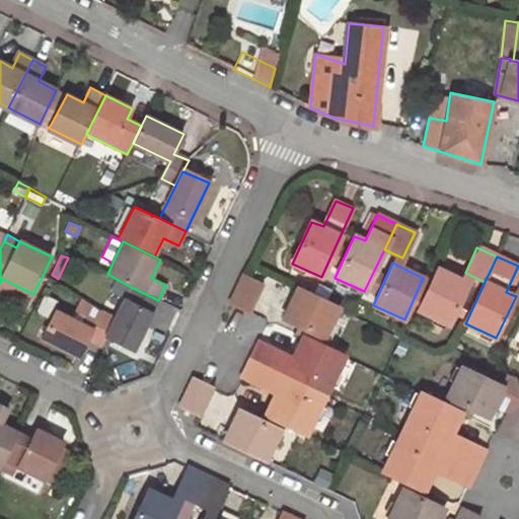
[(518,273),(518,266),(506,292),(510,294),(518,273)]
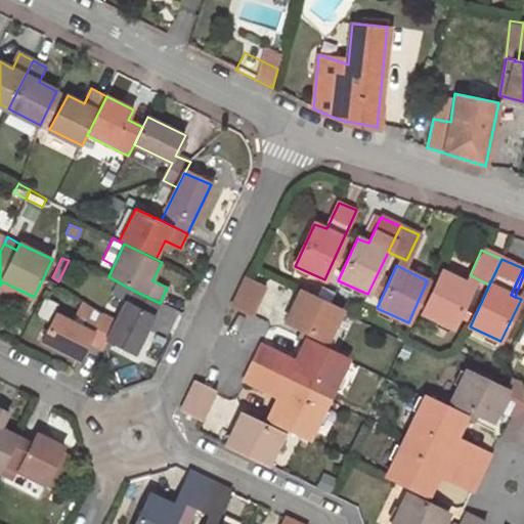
[(443,271),(429,300),(423,314),(452,328),(472,286),(443,271)]
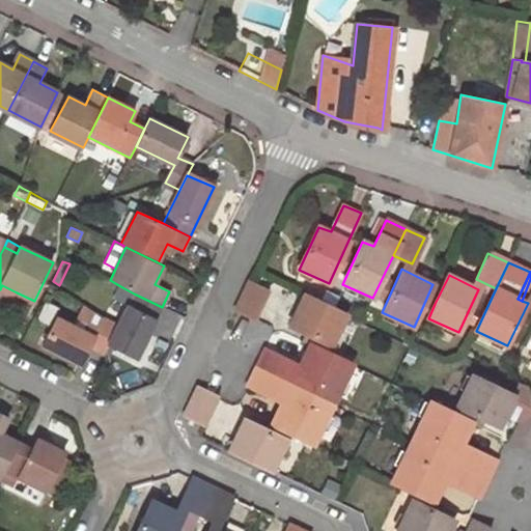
[(266,290),(248,281),(236,308),(254,317),(266,290)]
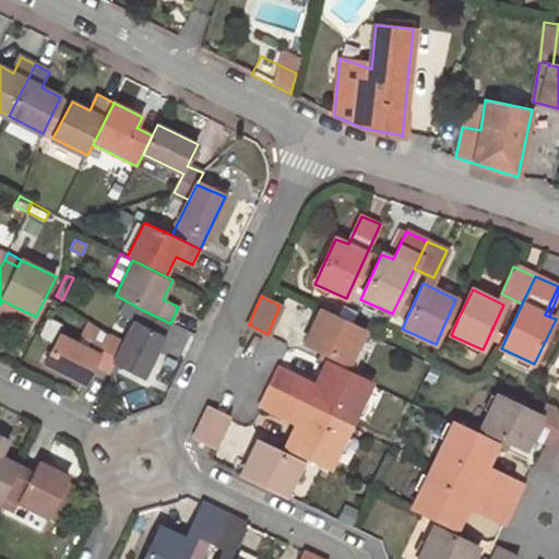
[(0,307),(14,314),(18,308),(2,300),(0,305),(0,307)]
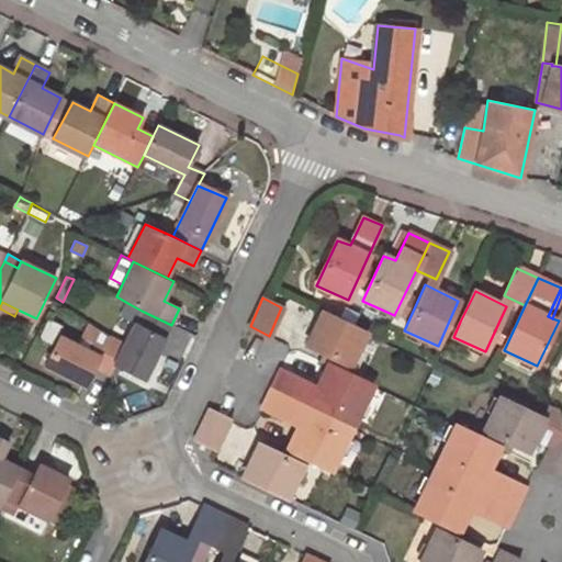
[(142,311),(130,304),(123,317),(136,323),(142,311)]
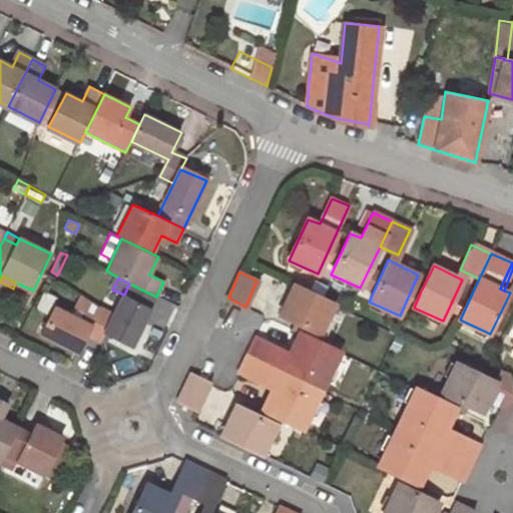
[(132,346),(156,297),(129,284),(124,295),(114,316),(106,333),(132,346)]
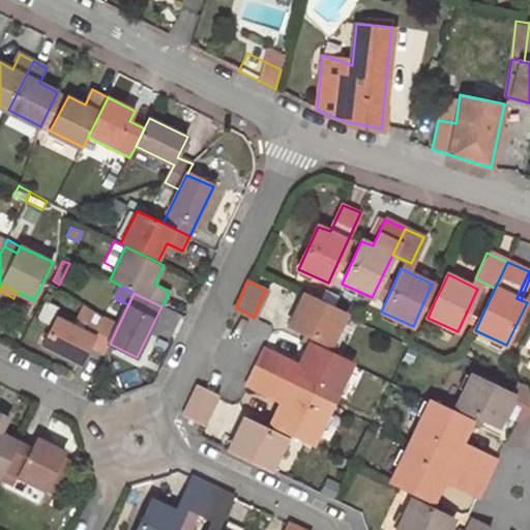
[(346,315),(302,294),(290,324),(331,344),(346,315)]
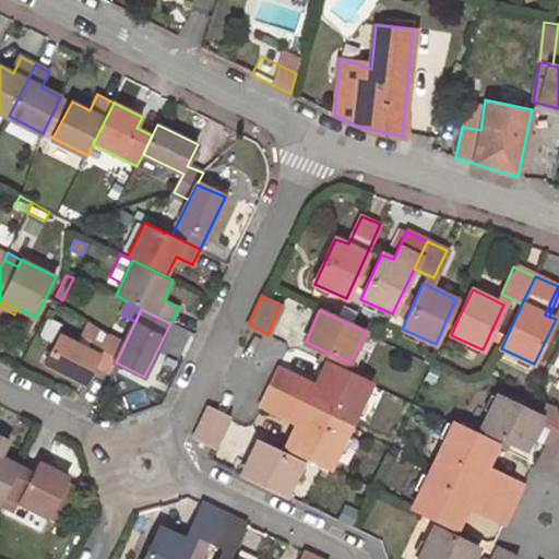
[(116,363),(125,344),(109,336),(90,324),(80,346),(60,336),(46,364),(86,384),(96,365),(111,372),(116,363)]
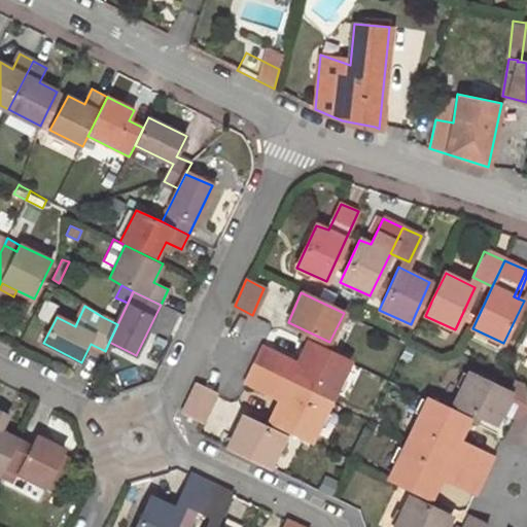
[(348,362),(308,343),(297,362),(293,371),(335,390),(348,362)]
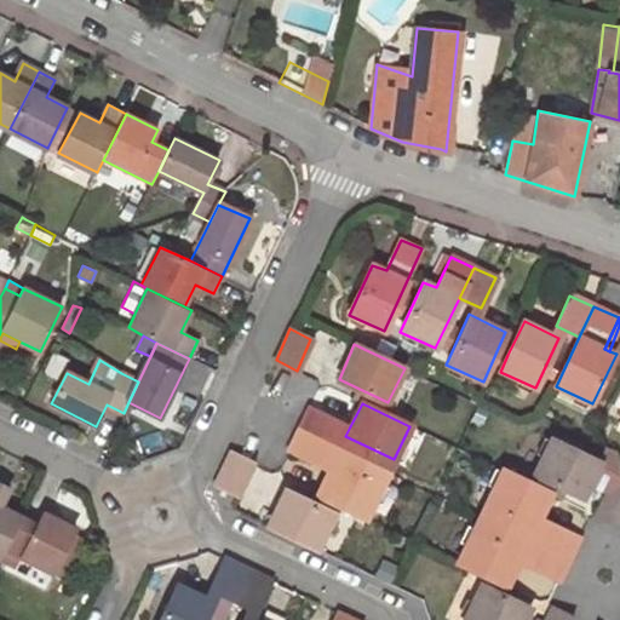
[(308,407),(299,428),(332,443),(342,423),(308,407)]
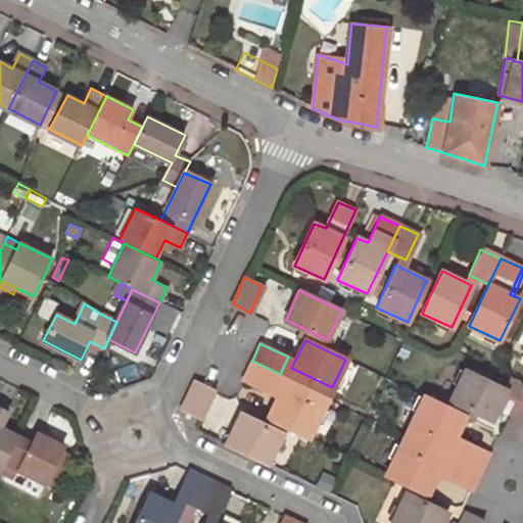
[(295,360),(288,357),(280,374),(327,397),(332,387),(291,368),(295,360)]
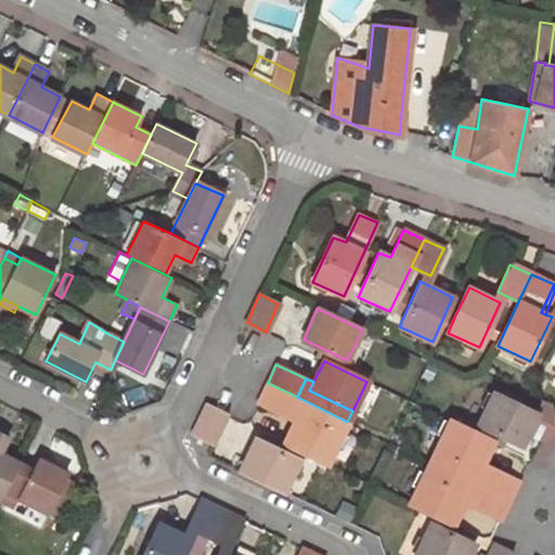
[(297,397),(268,383),(258,402),(287,416),(292,408),(297,397)]
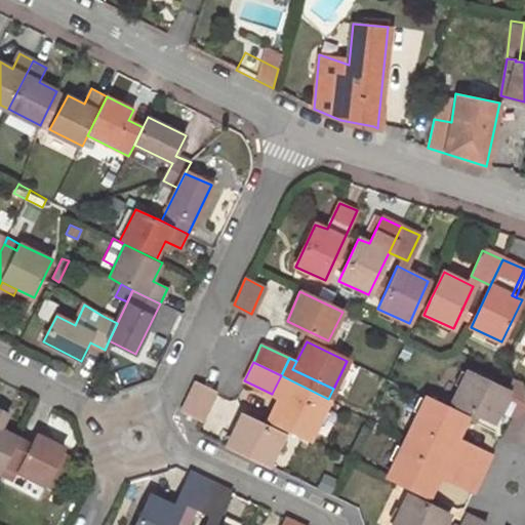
[(509,393),(467,372),(452,401),(494,421),(509,393)]
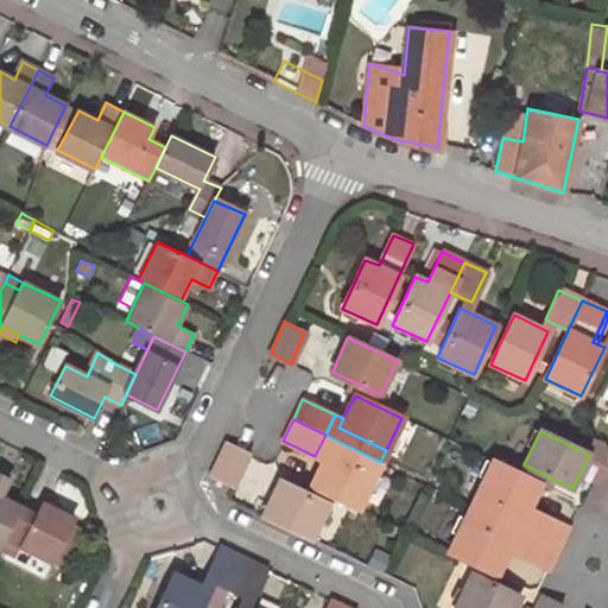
[(375,474),(381,462),(380,462),(325,435),(320,447),(329,450),(375,474)]
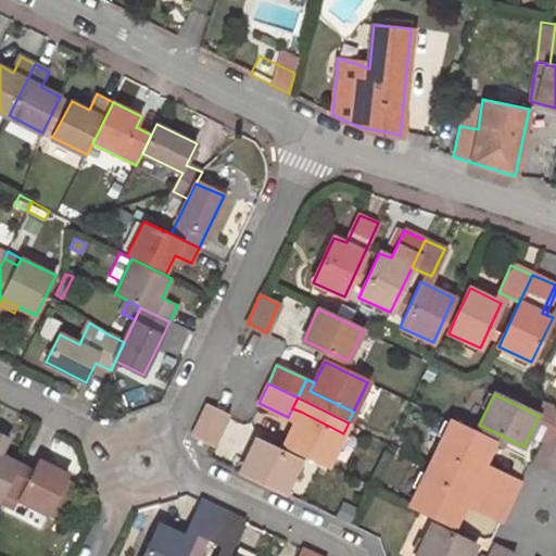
[(227,415),(209,406),(194,434),(214,443),(227,415)]
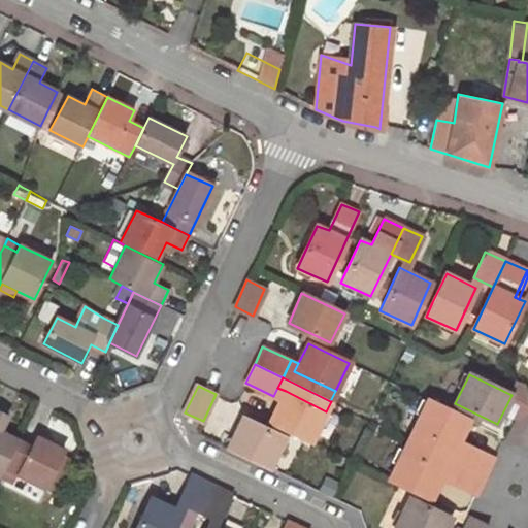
[(286,391),(271,422),(312,441),(326,411),(286,391)]
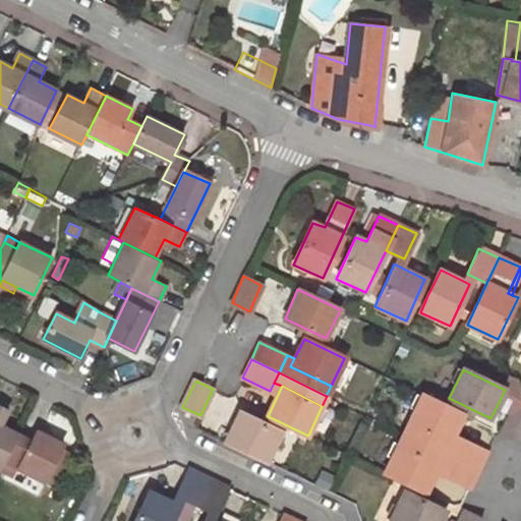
[(520,432),(520,393),(502,431),(517,440),(520,432)]
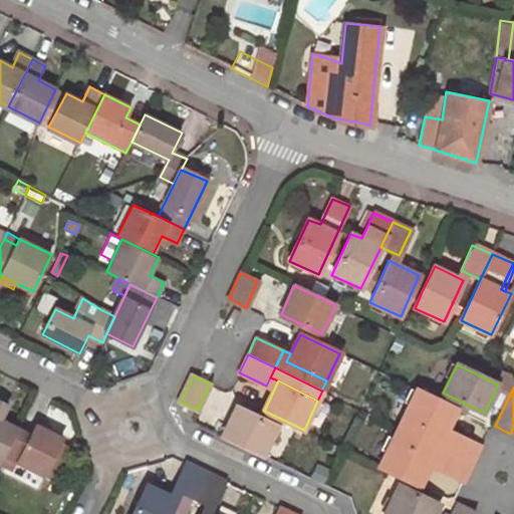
[(458,411),(415,391),(402,418),(444,437),(448,429),(458,411)]
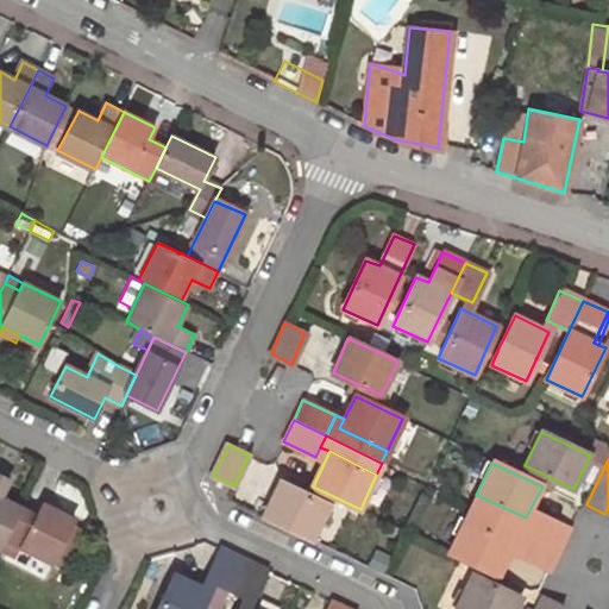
[(19,507),(0,497),(0,496),(8,481),(0,477),(0,547),(4,540),(19,507)]
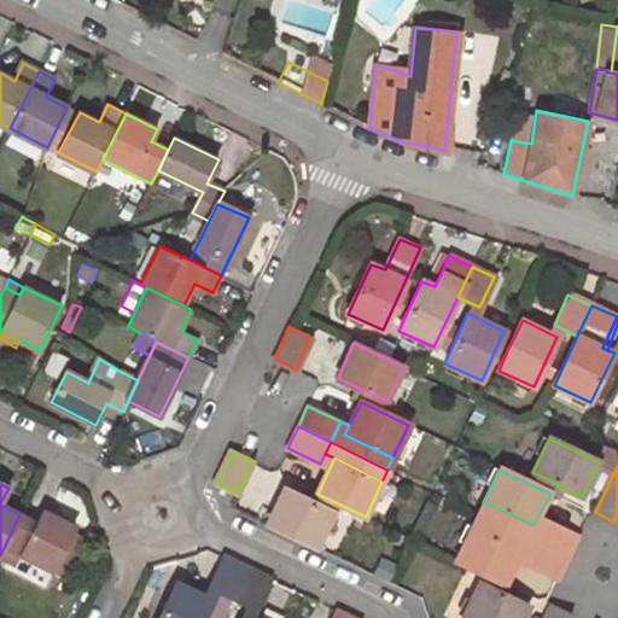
[(283,489),(268,525),(316,548),(332,513),(283,489)]
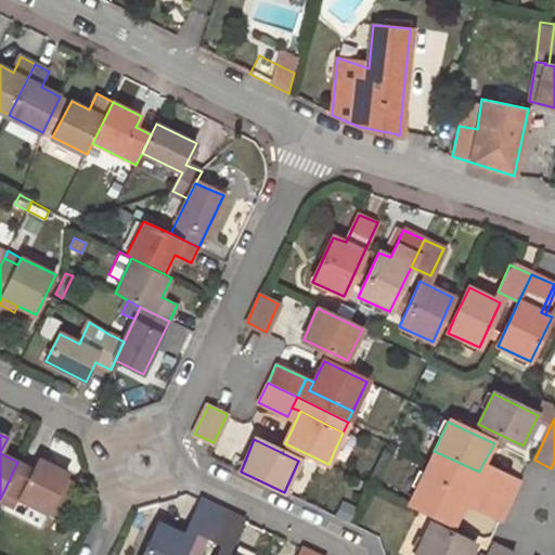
[(434,451),(428,461),(428,462),(482,488),(492,467),(483,463),(479,472),(434,451)]
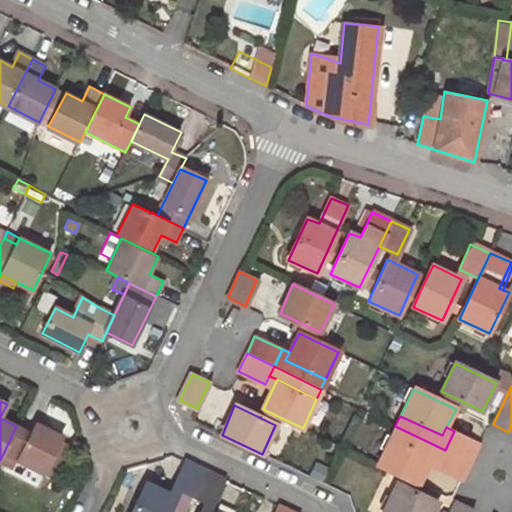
[(31,432),(16,426),(3,454),(15,459),(45,474),(46,469),(59,443),(63,437),(35,423),(31,432)]
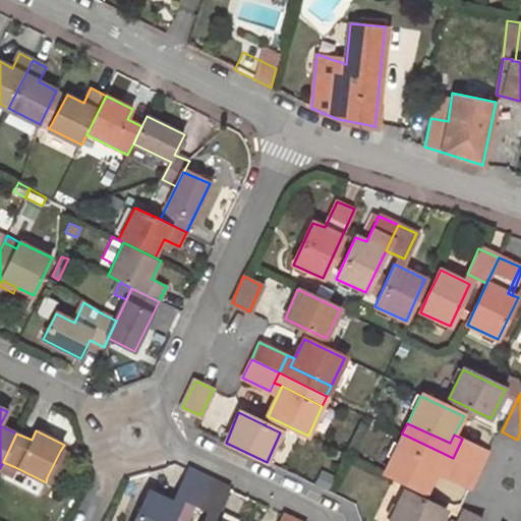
[(453,458),(402,433),(397,443),(440,463),(435,471),(445,475),(453,458)]
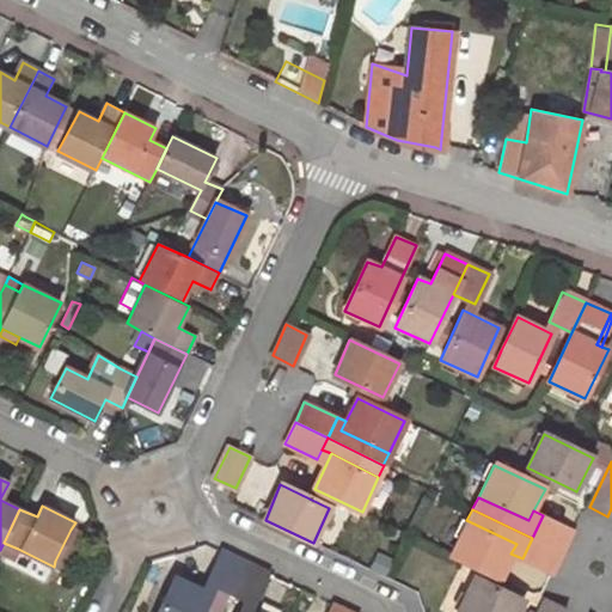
[(573,531),(543,515),(532,538),(562,552),(573,531)]
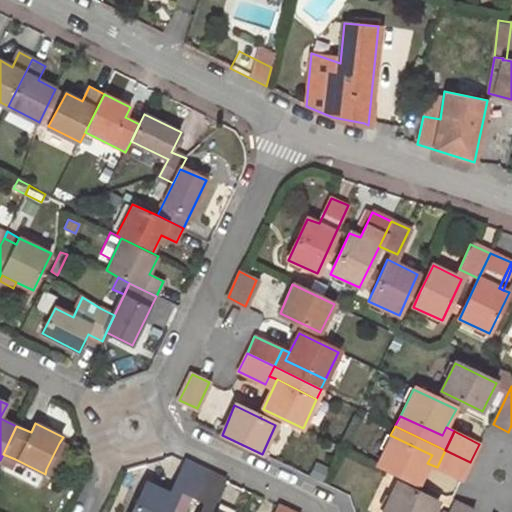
[(390,435),(377,463),(417,483),(427,463),(432,455),(390,435)]
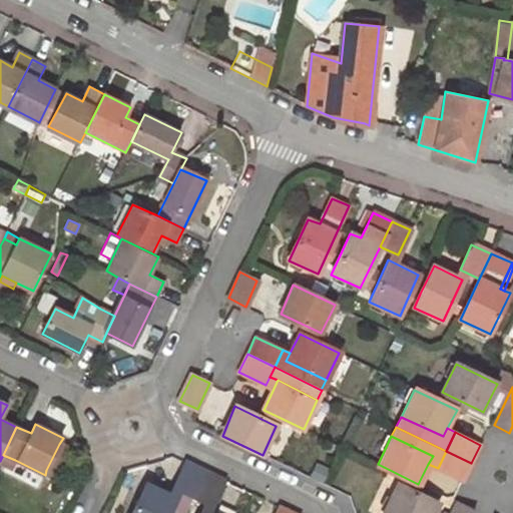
[(66,447),(59,444),(46,470),(54,473),(66,447)]
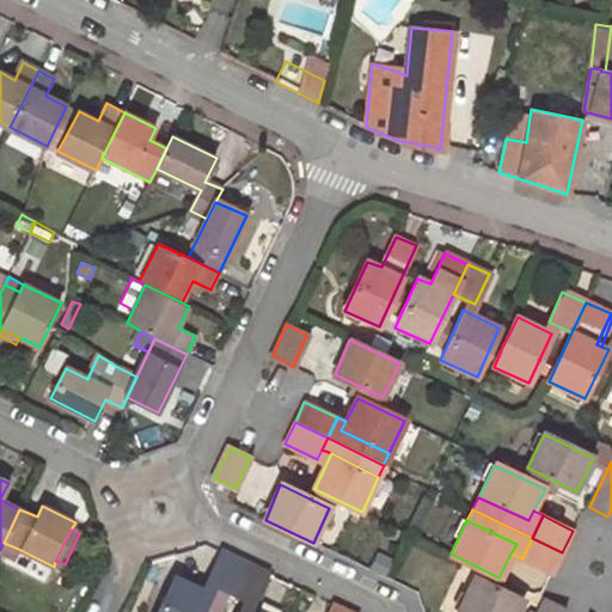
[(562,552),(532,538),(522,558),(551,571),(562,552)]
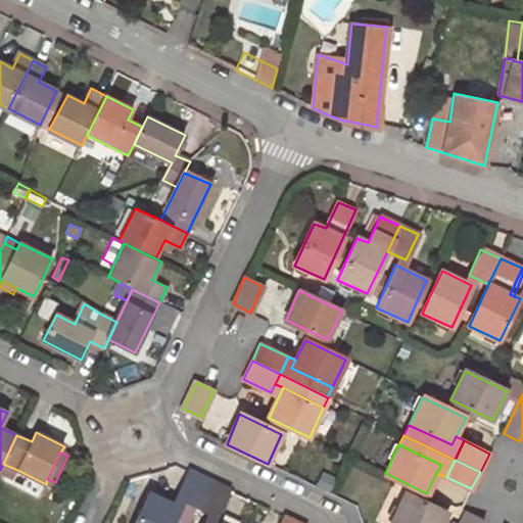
[(0,470),(0,471),(11,477),(15,469),(3,464),(0,470)]
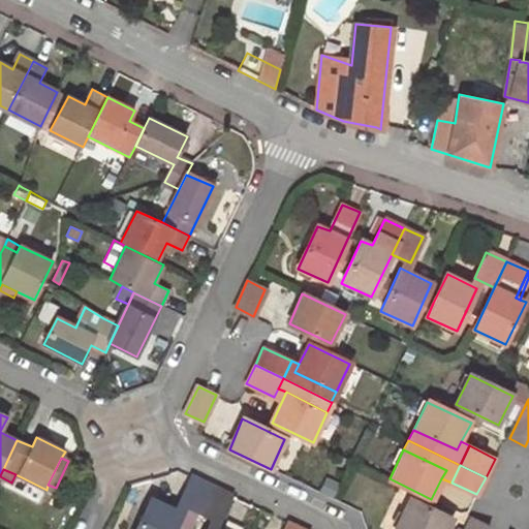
[(192,475),(179,502),(198,511),(211,484),(192,475)]
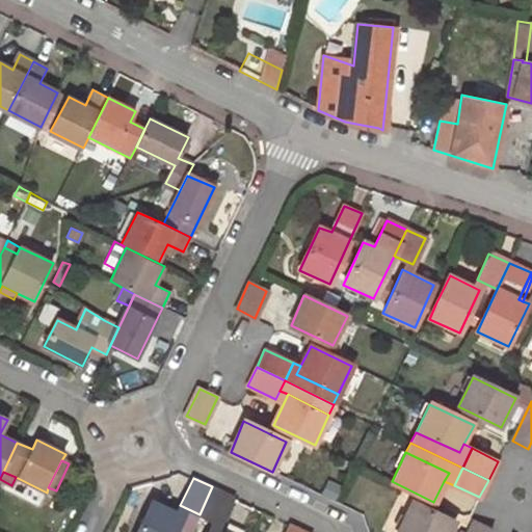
[(212,486),(200,514),(220,524),(233,496),(212,486)]
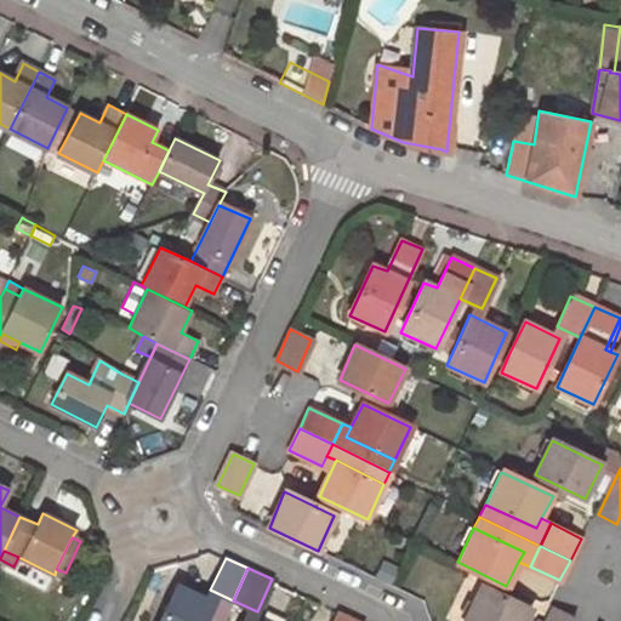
[(204,620),(215,602),(177,585),(160,620),(204,620)]
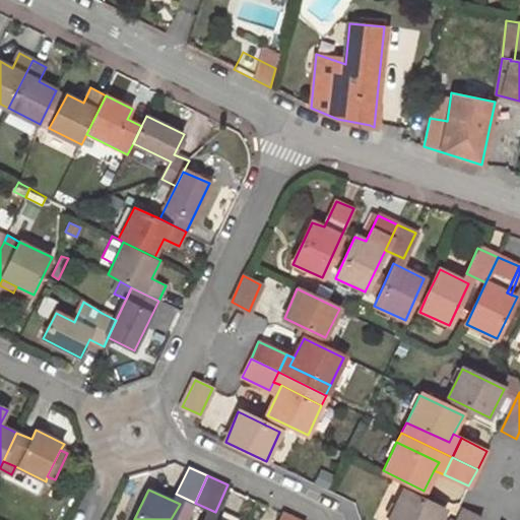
[(439,519),(444,510),(402,490),(388,519),(439,519)]
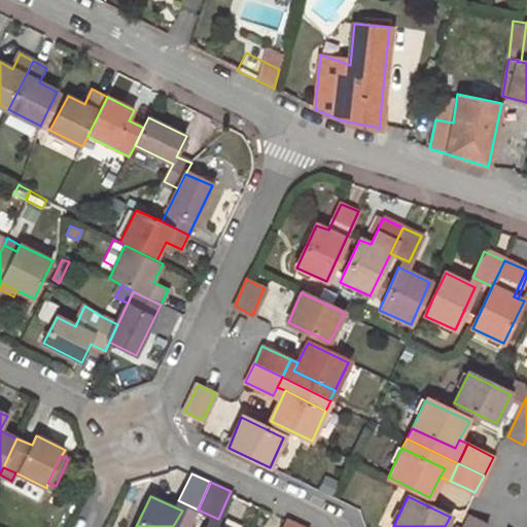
[(484,526),(485,525),(467,517),(463,526),(484,526)]
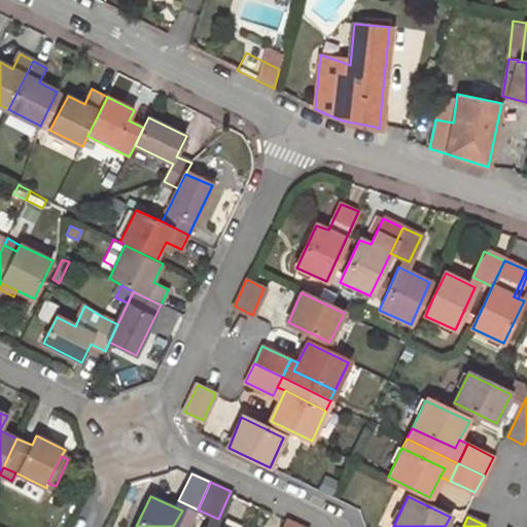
[(308,526),(287,518),(283,526),(308,526)]
